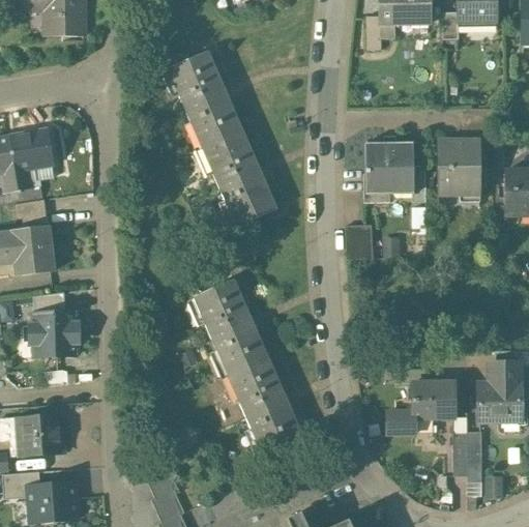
[(20,0),(21,7),(46,7),(46,35),(85,35),(84,0),(20,0)]
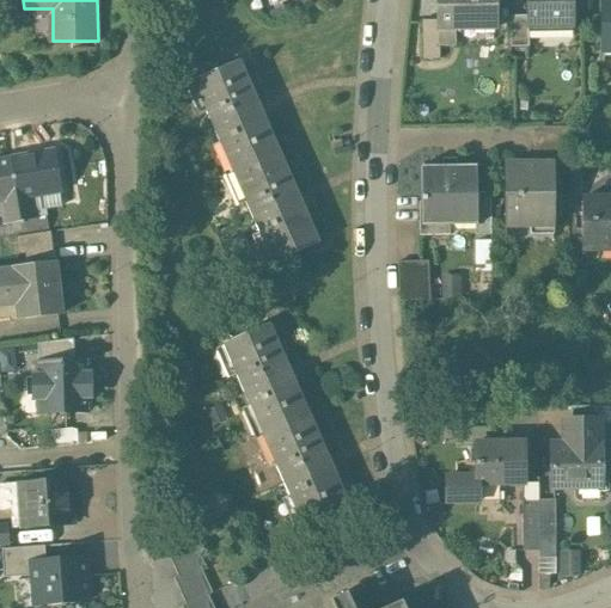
[(438,0),(439,20),(439,28),(441,28),(498,28),(498,0),(438,0)]
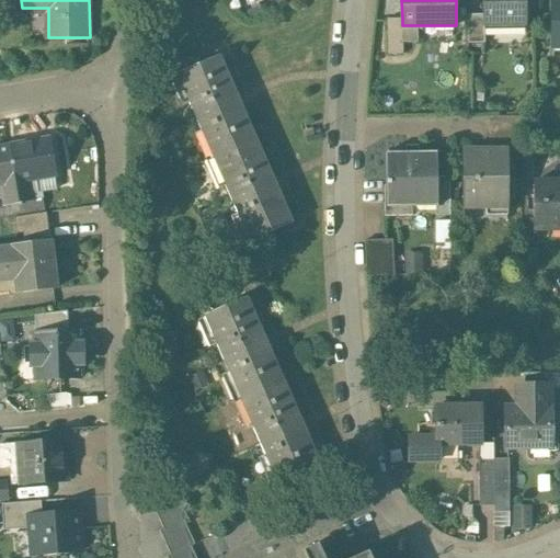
[(527,22),(526,0),(483,0),(484,13),(484,22),(486,22),(527,22)]
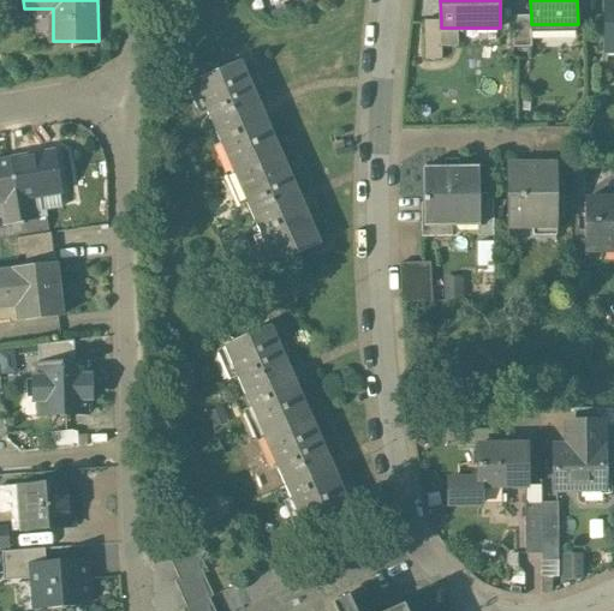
[(531,15),(514,15),(514,45),(532,45),(532,24),(531,24),(531,15)]
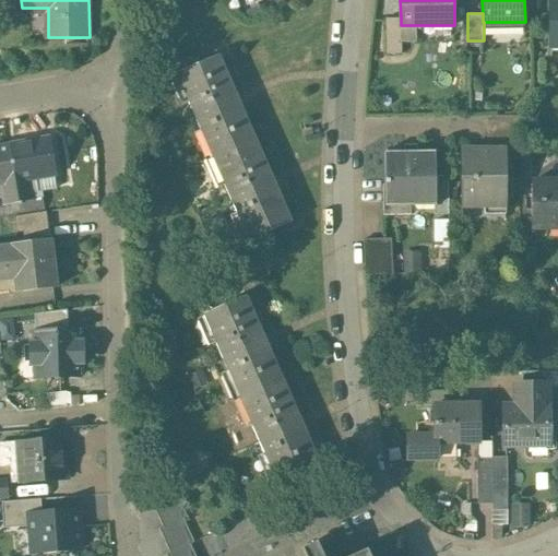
[(401,19),(388,19),(388,54),(403,54),(403,25),(401,25),(401,19)]
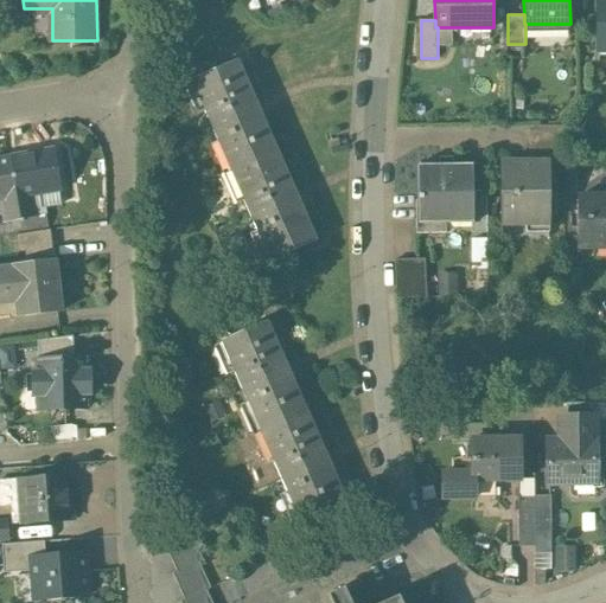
[(318,238),(238,58),(192,77),(272,258),(318,238)]
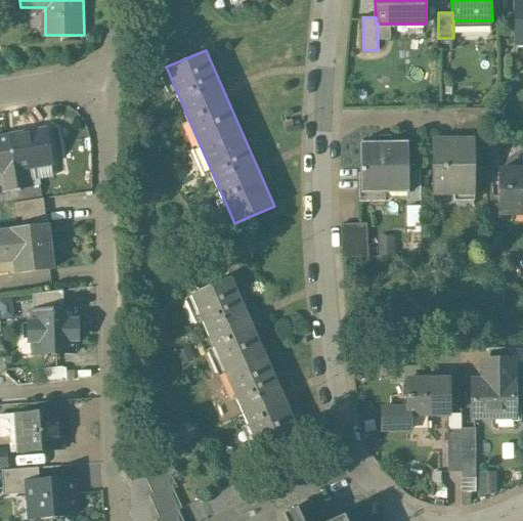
[(486,140),(486,106),(458,106),(458,139),(474,139),(474,140),(474,141),(486,140)]
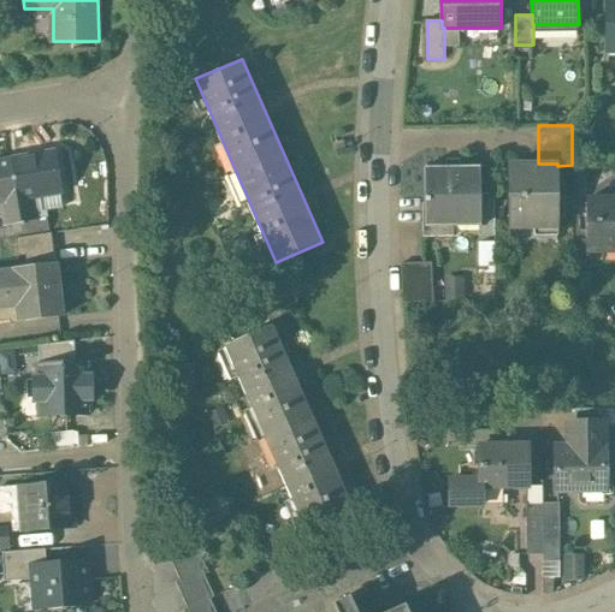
[(53,149),(11,156),(18,197),(34,195),(60,190),(53,149)]
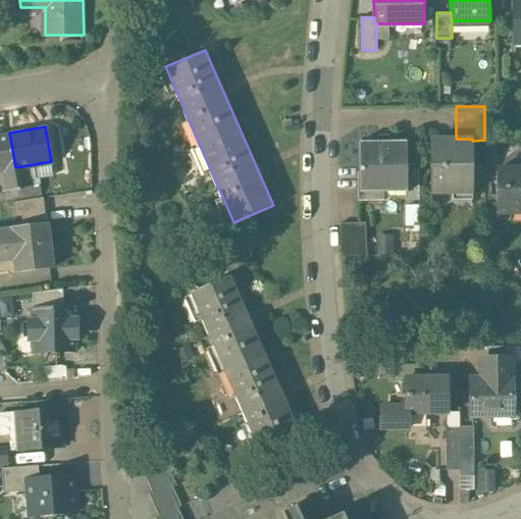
[(0,134),(0,169),(15,167),(9,133),(0,134)]
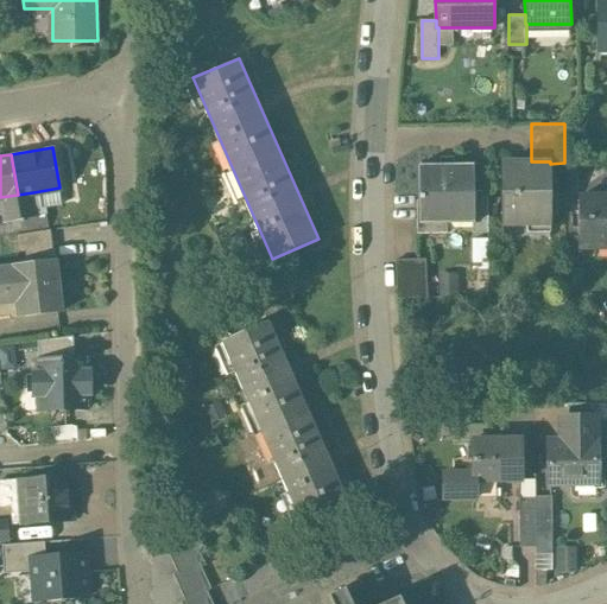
[(531,161),(503,161),(503,222),(529,221),(529,226),(551,226),(550,164),(550,163),(550,161),(531,161)]
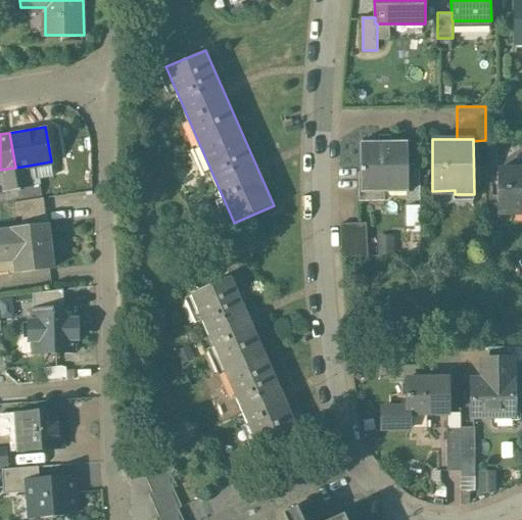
[(409,140),(360,140),(361,171),(367,171),(367,187),(407,187),(407,198),(421,198),(420,161),(409,161),(409,140)]
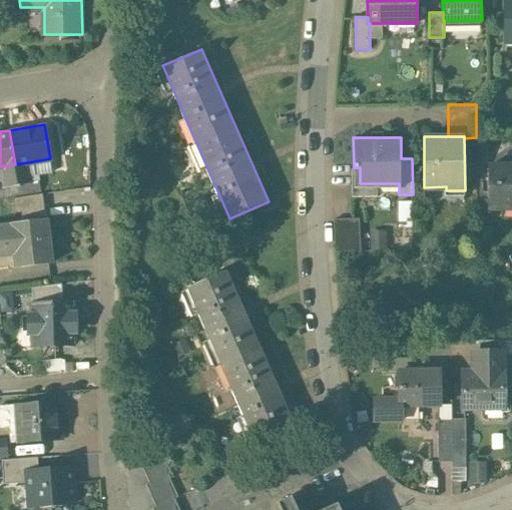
[(28,162),(15,164),(20,195),(33,193),(28,162)]
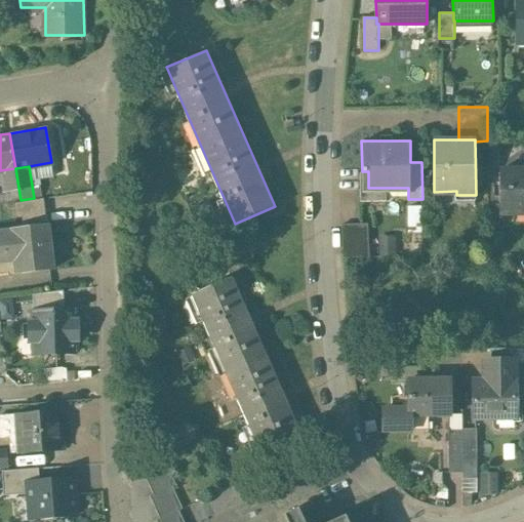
[(523,167),(499,168),(499,212),(517,212),(517,206),(523,205),(523,167)]
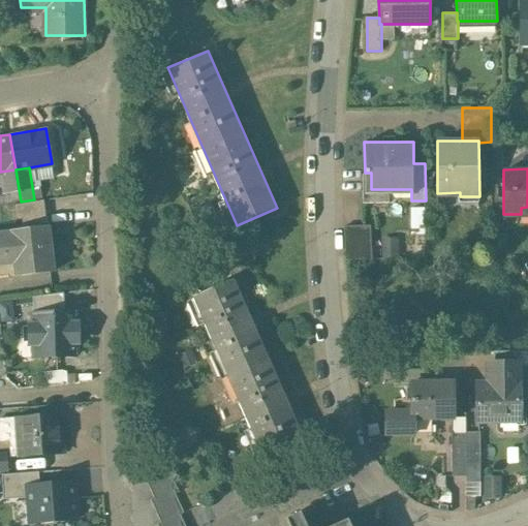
[(16,169),(0,172),(0,174),(5,205),(16,203),(21,202),(16,169)]
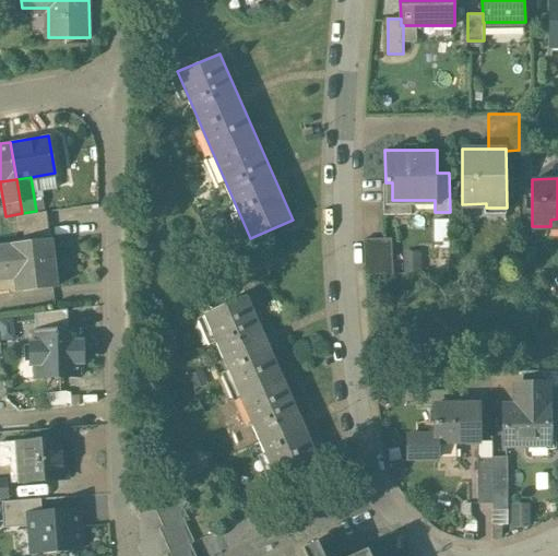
[(22,213),(16,214),(19,229),(24,228),(25,226),(48,224),(47,210),(36,211),(22,213)]
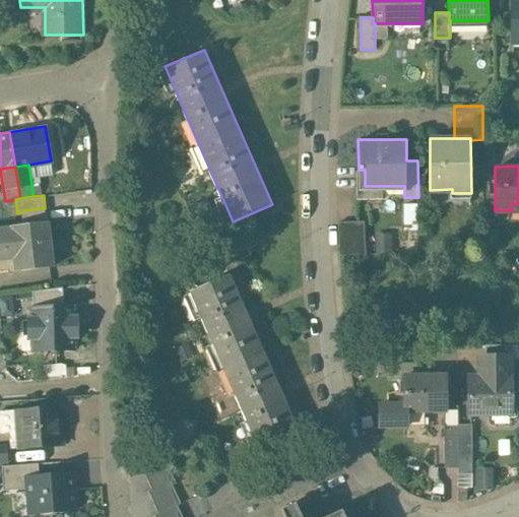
[(45,208),(23,210),(22,212),(23,224),(46,221),(45,208)]
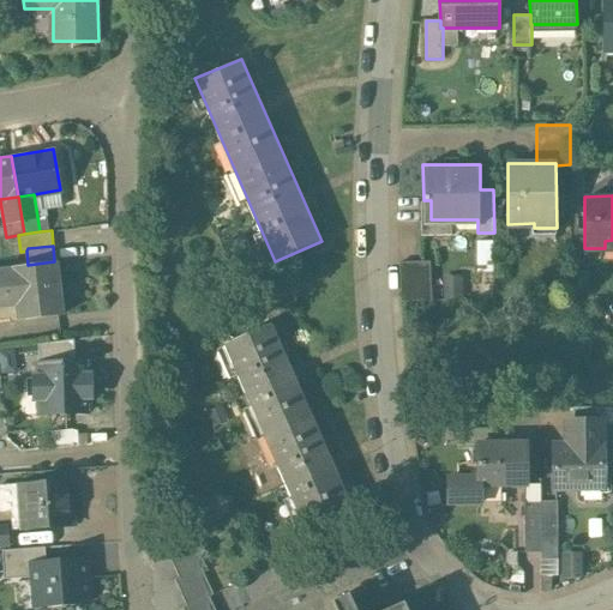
[(431,260),(401,261),(402,300),(431,299),(431,260)]
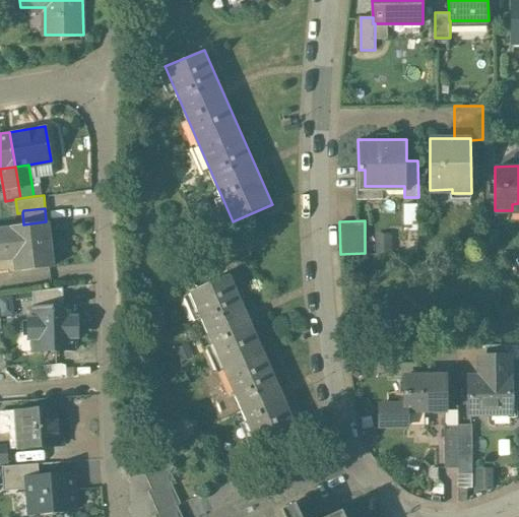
[(23,224),(12,225),(13,233),(16,253),(18,269),(52,265),(46,221),(23,224)]
